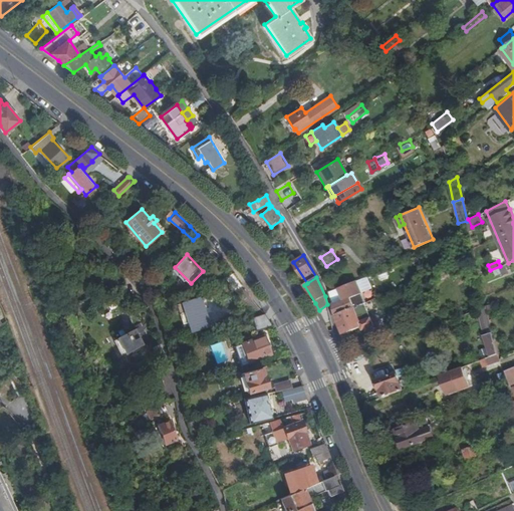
[(355,306),(364,302),(366,301),(358,279),(334,290),(331,291),(335,304),(337,314),(355,306)]
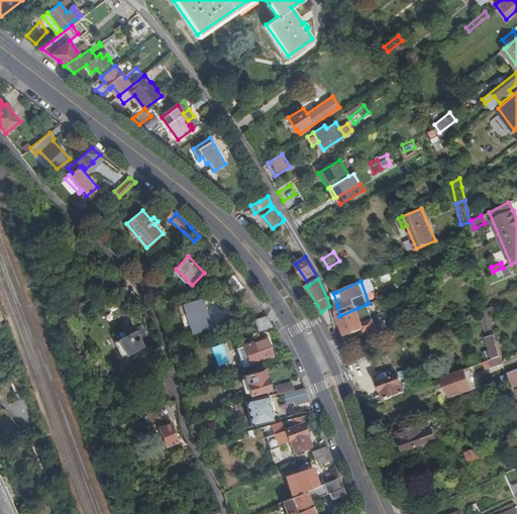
[(212,327),(203,298),(184,304),(193,333),(212,327)]
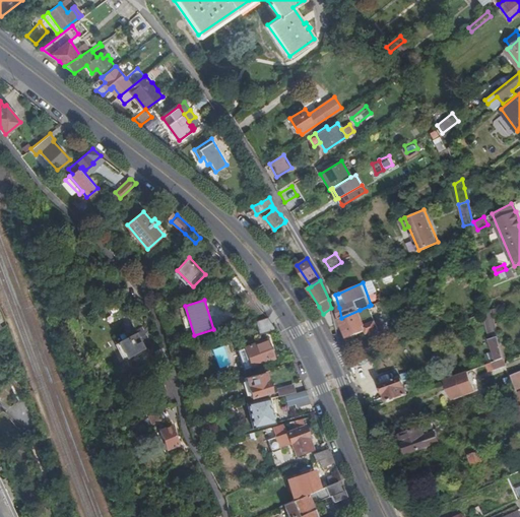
[(341,318),(345,329),(348,336),(366,328),(368,332),(378,328),(369,306),(360,310),(341,318)]
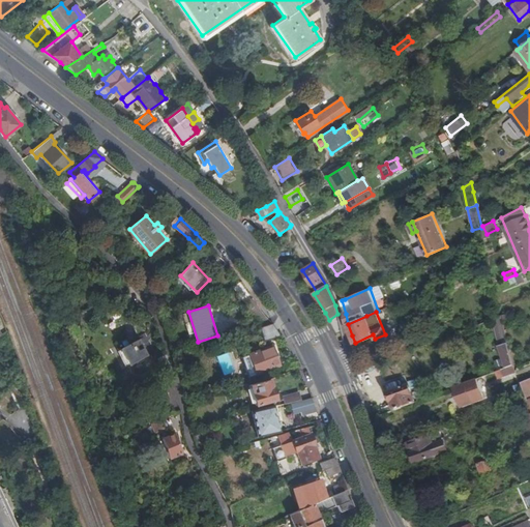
[(260,327),(263,338),(275,332),(276,337),(280,335),(277,331),(272,323),(260,327)]
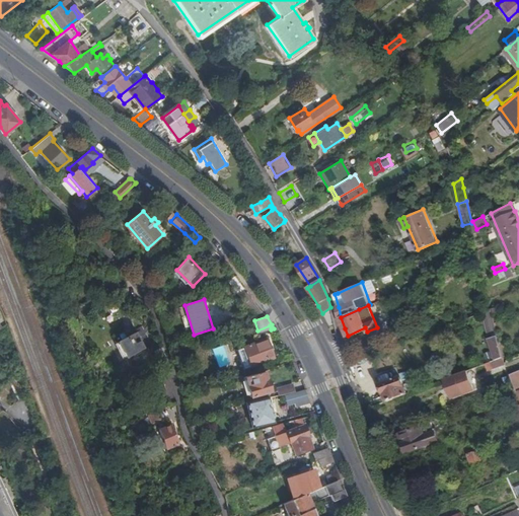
[(145,348),(136,332),(118,342),(126,358),(145,348)]
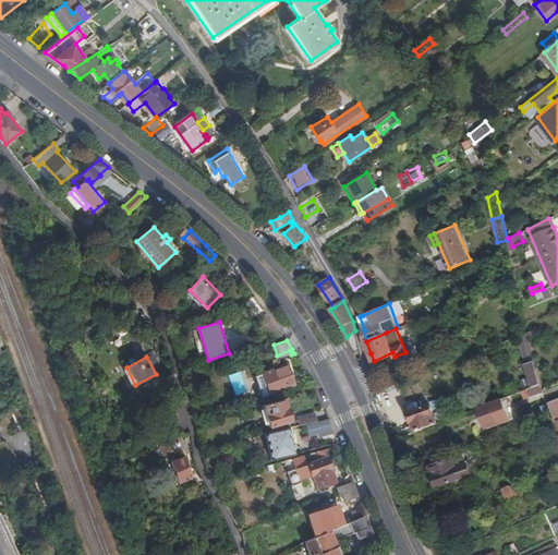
[(294,384),(287,363),(263,373),(265,379),(261,381),(264,389),(268,387),(271,394),(294,384)]
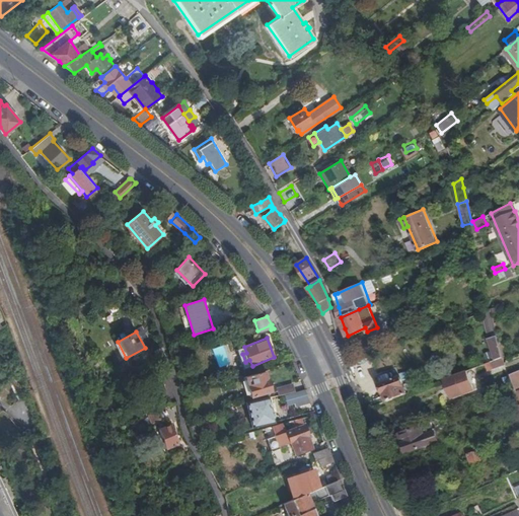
[(506,362),(503,356),(491,361),(494,367),(506,362)]
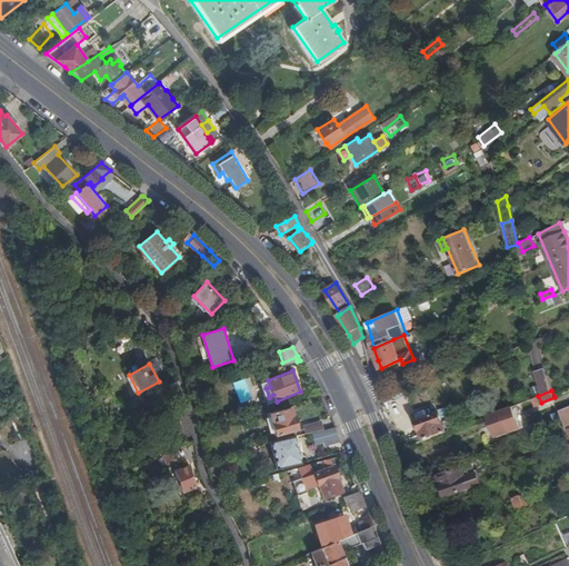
[(113,396),(106,399),(113,418),(121,415),(113,396)]
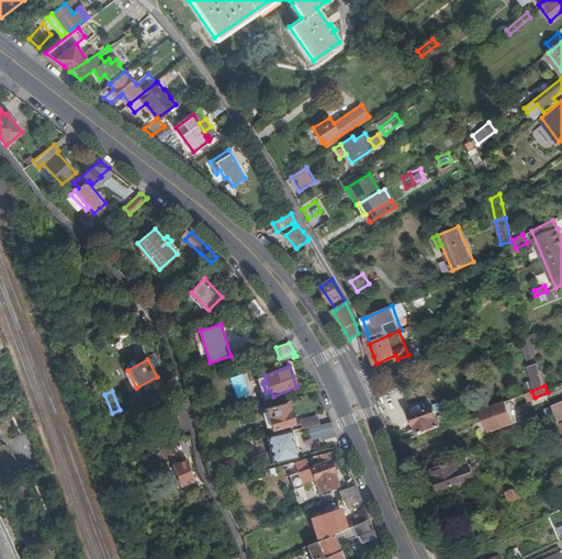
[(507,400),(484,409),(492,431),(515,422),(507,400)]
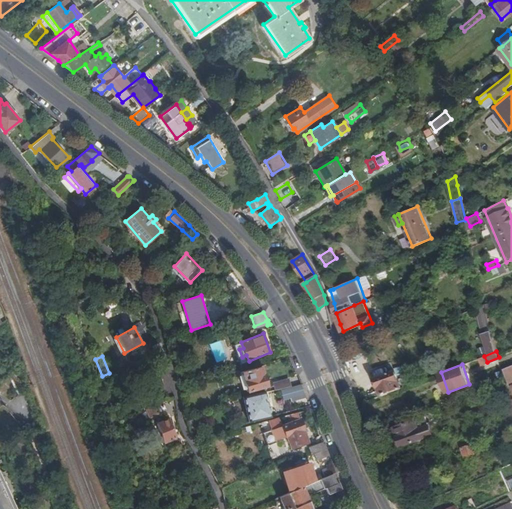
[(253,369),(241,372),(247,391),(266,386),(260,366),(253,369)]
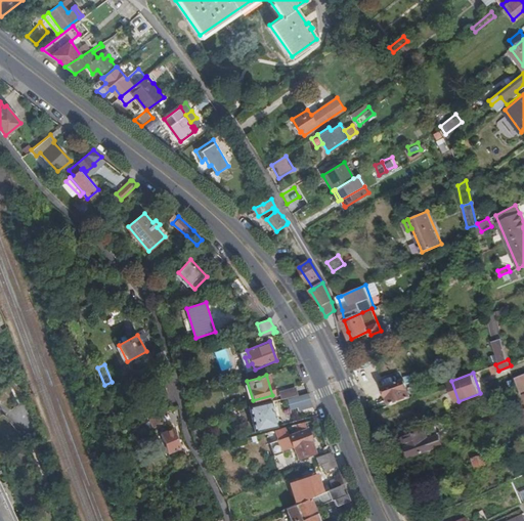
[(385,387),(391,404),(391,405),(411,397),(411,396),(404,380),(385,387)]
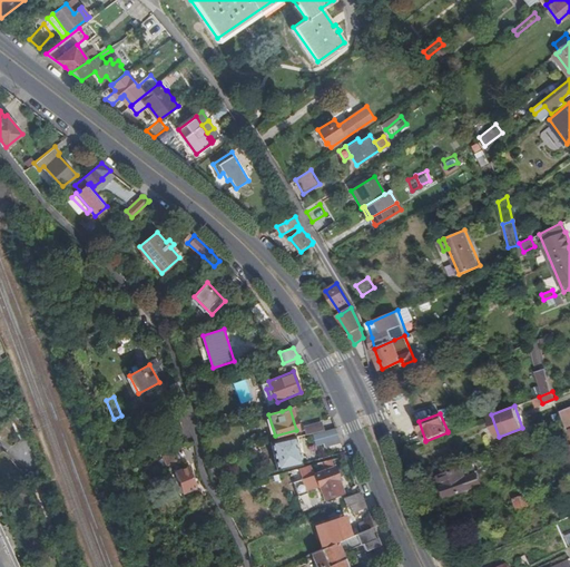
[(302,422),(304,431),(323,427),(321,418),(302,422)]
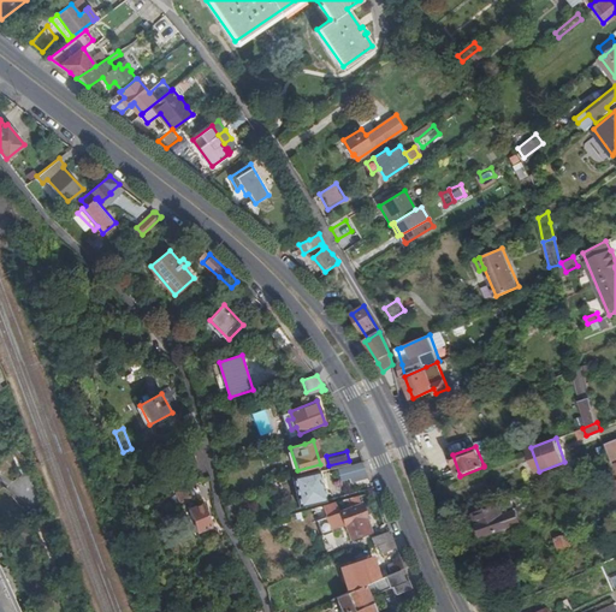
[(351,482),(368,477),(363,463),(337,469),(339,480),(350,477),(351,482)]
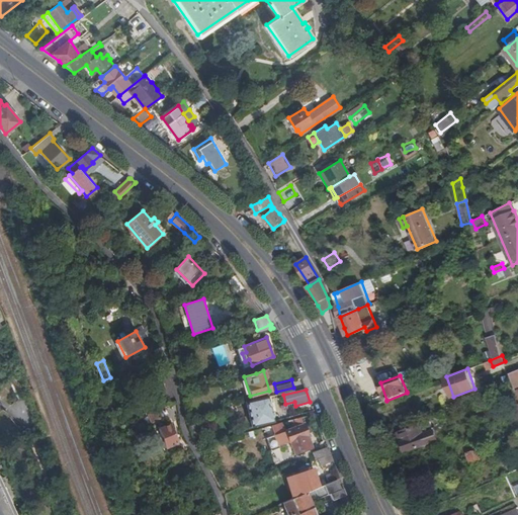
[(252,425),(273,421),(268,396),(247,401),(252,425)]
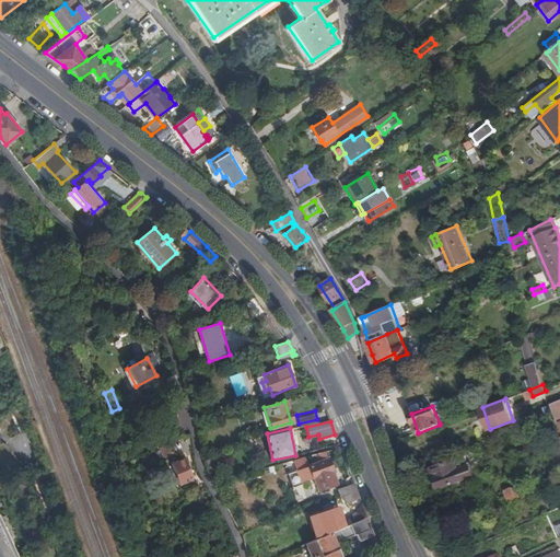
[(238,438),(241,449),(249,447),(247,436),(238,438)]
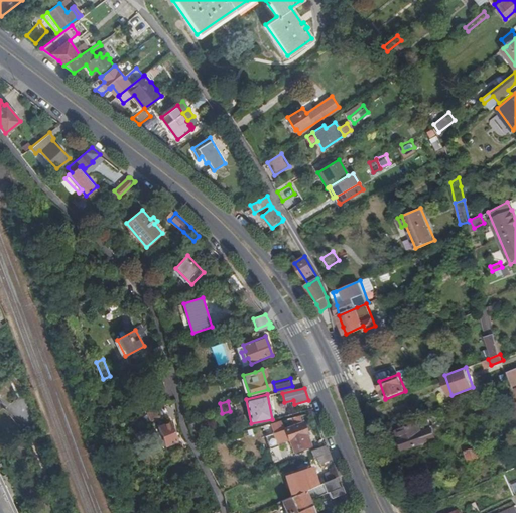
[(167,403),(148,412),(152,420),(171,412),(167,403)]
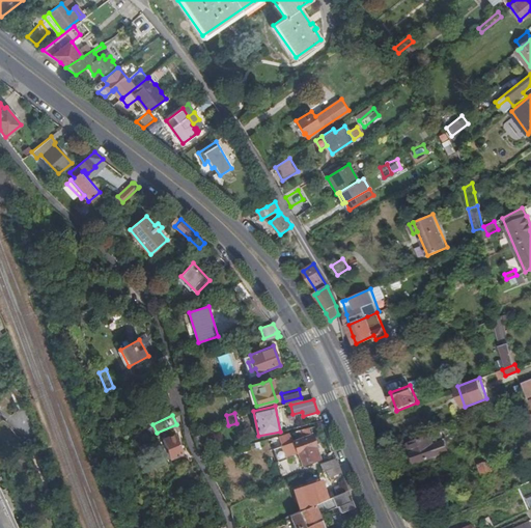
[(304,427),(299,429),(301,438),(294,440),(297,452),(298,452),(303,464),(320,457),(312,432),(306,434),(304,427)]
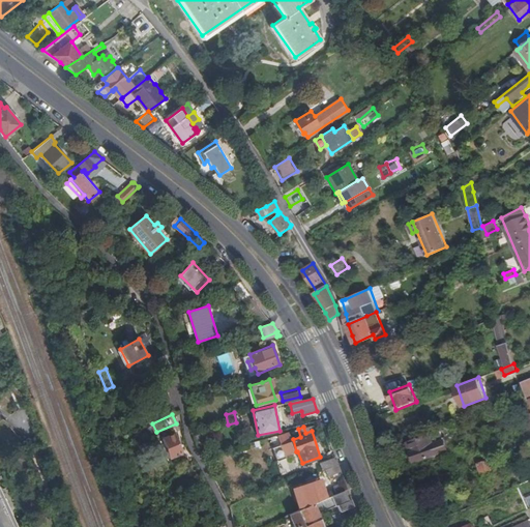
[(182,454),(175,434),(163,439),(170,458),(182,454)]
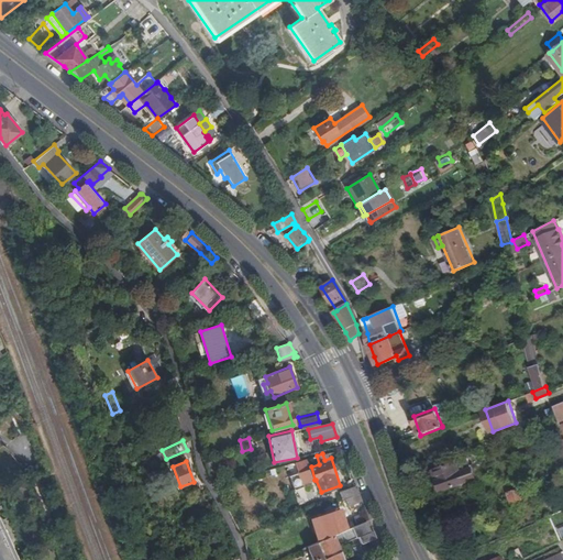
[(457,461),(437,469),(440,479),(438,480),(438,481),(441,490),(441,491),(475,478),(472,468),(461,471),(457,461)]
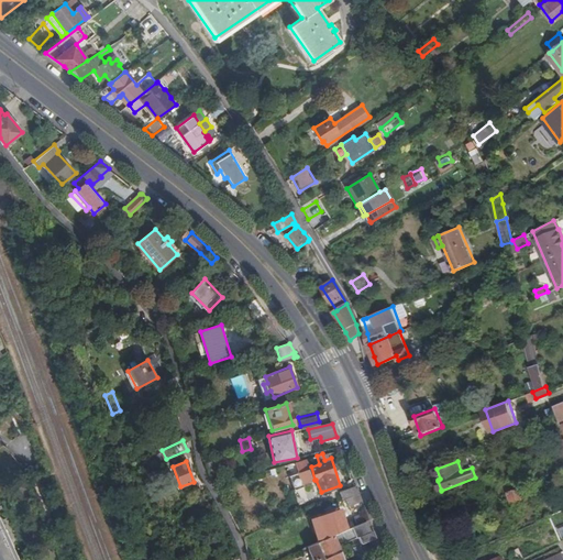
[(340,491),(343,498),(345,497),(360,493),(356,484),(340,491)]
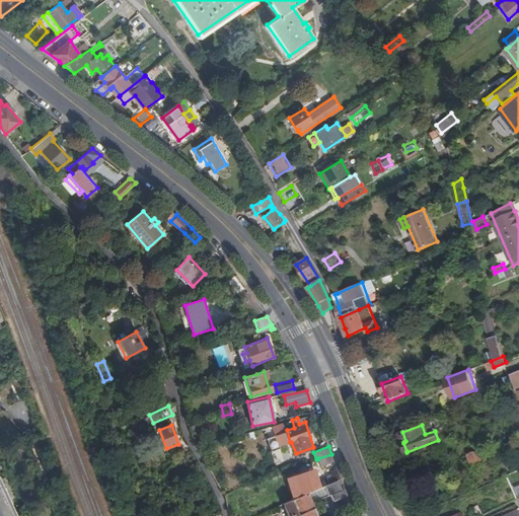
[(482,459),(478,450),(469,453),(472,462),(482,459)]
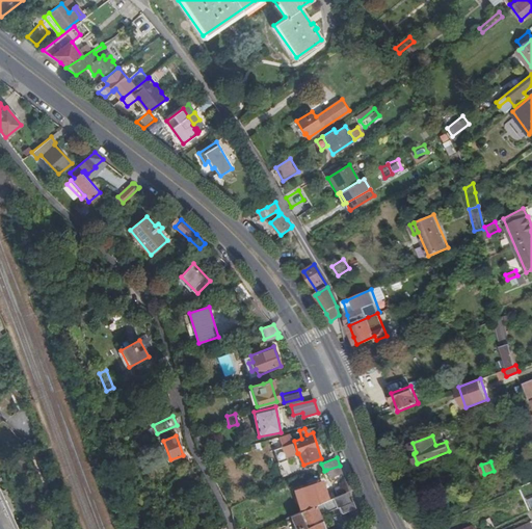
[(340,466),(326,470),(329,477),(343,472),(340,466)]
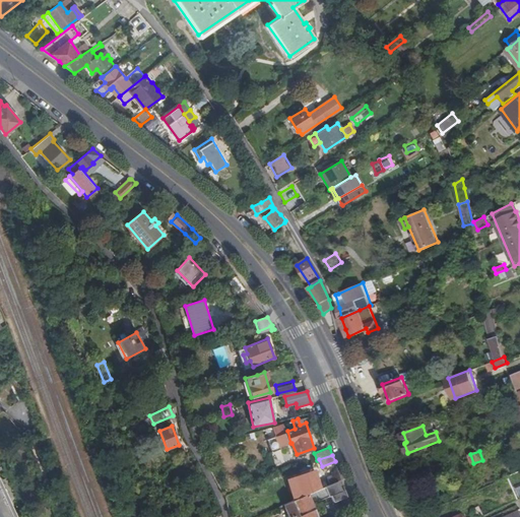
[(392,477),(392,476),(406,472),(403,461),(388,466),(392,477)]
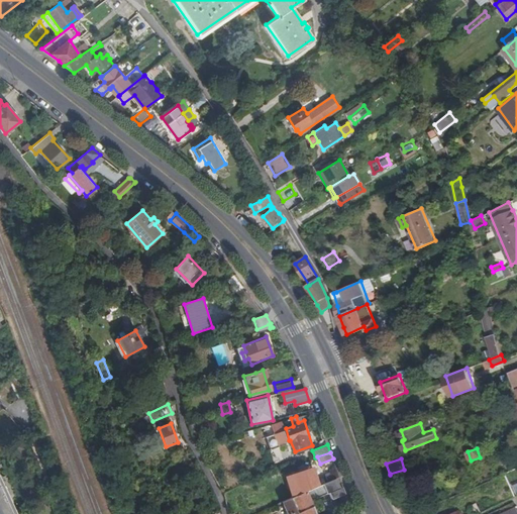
[(297,474),(303,493),(319,486),(313,468),(305,471),(305,472),(297,474)]
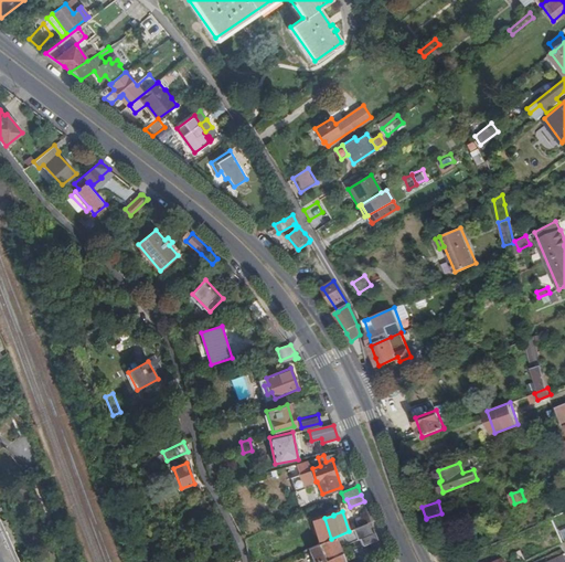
[(356,518),(360,527),(368,523),(364,516),(356,518)]
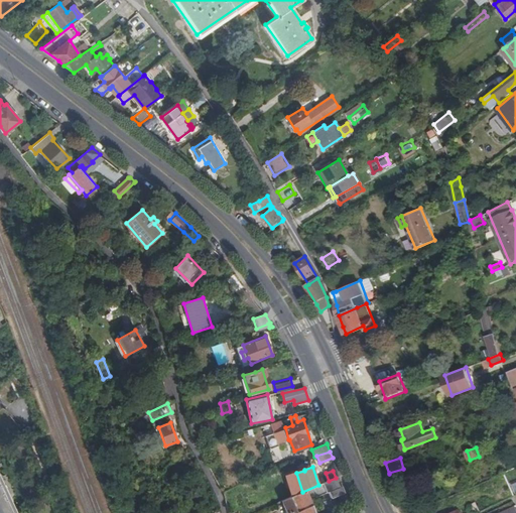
[(302,492),(282,500),(287,512),(310,512),(308,508),(313,506),(310,500),(330,491),(333,497),(346,492),(343,486),(340,487),(337,477),(336,478),(329,481),(318,485),(302,492)]
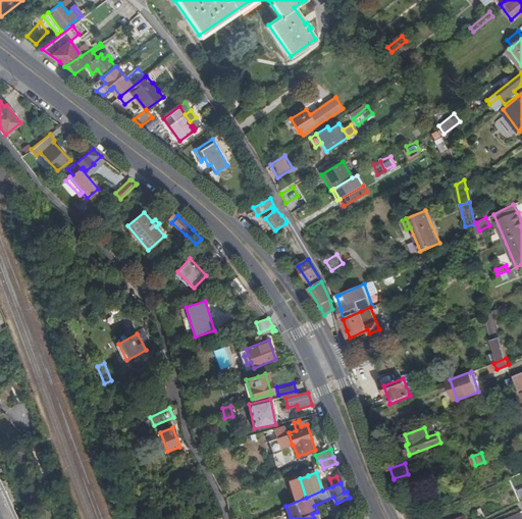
[(0,518),(15,518),(0,483),(0,518)]
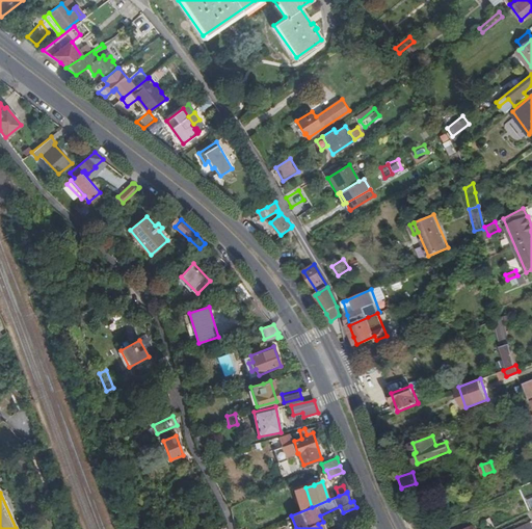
[(495,527),(490,518),(485,521),(489,528),(495,527)]
